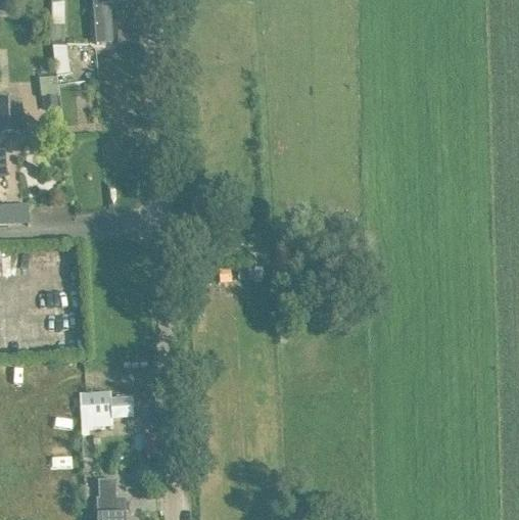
[(113,17),(113,42),(132,41),(131,11),(118,11),(118,17),(113,17)]
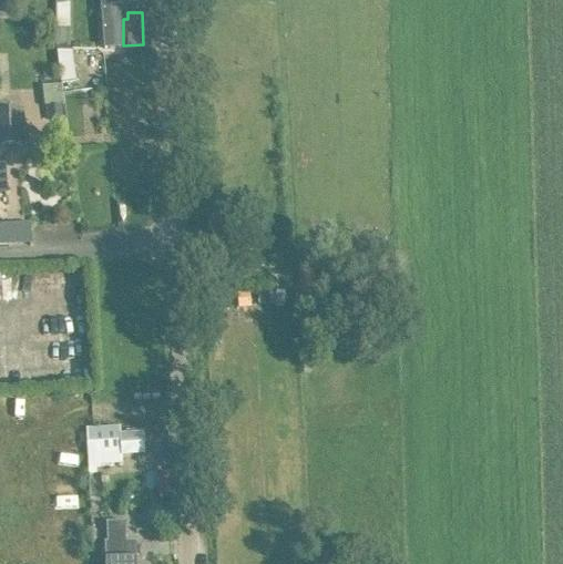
[(74,77),(72,47),(59,48),(61,78),(74,77)]
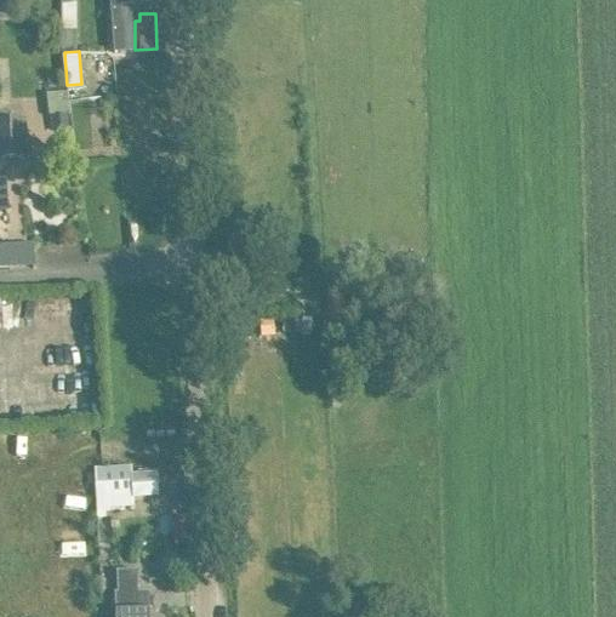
[(49,90),(50,130),(69,129),(67,90),(49,90)]
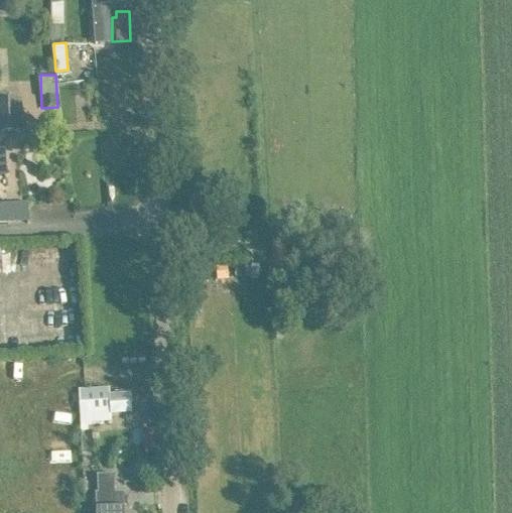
[(0,130),(20,130),(19,100),(0,100),(0,130)]
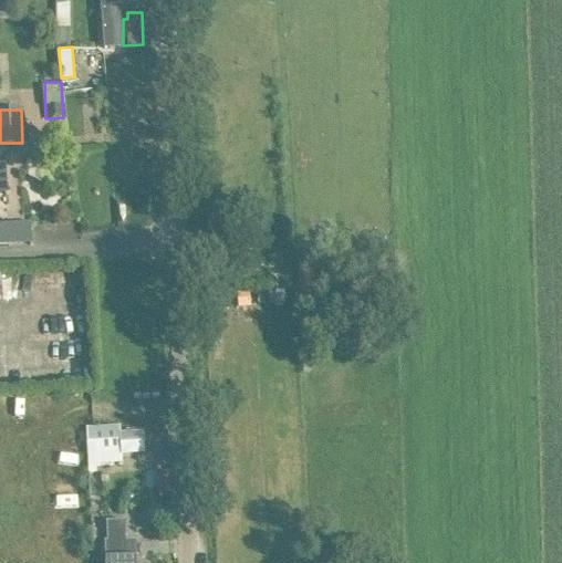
[(114,425),(85,427),(87,464),(117,461),(116,454),(139,452),(138,430),(115,431),(114,425)]
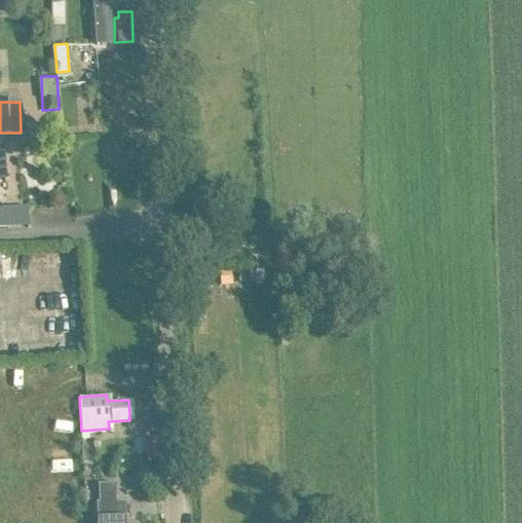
[(112,482),(96,483),(96,501),(94,501),(95,522),(134,522),(122,522),(122,500),(113,500),(112,482)]
